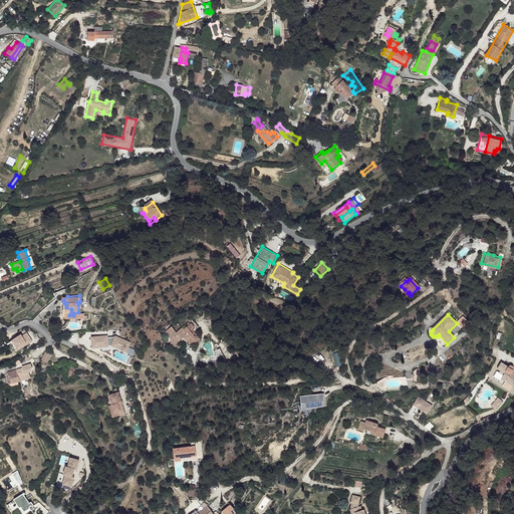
[(469,322),(464,316),(460,320),(465,325),(469,322)]
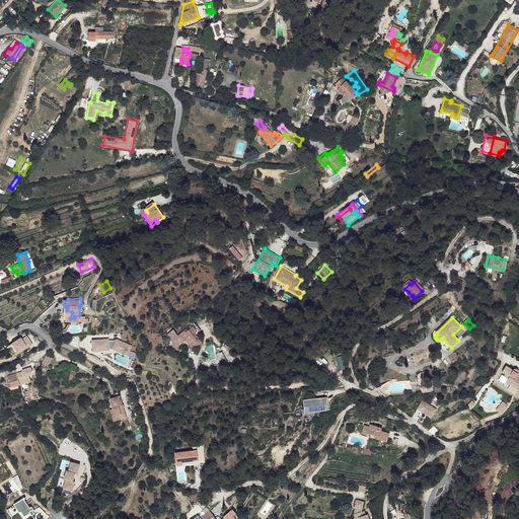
[(464,323),(461,326),(466,331),(469,328),(464,323)]
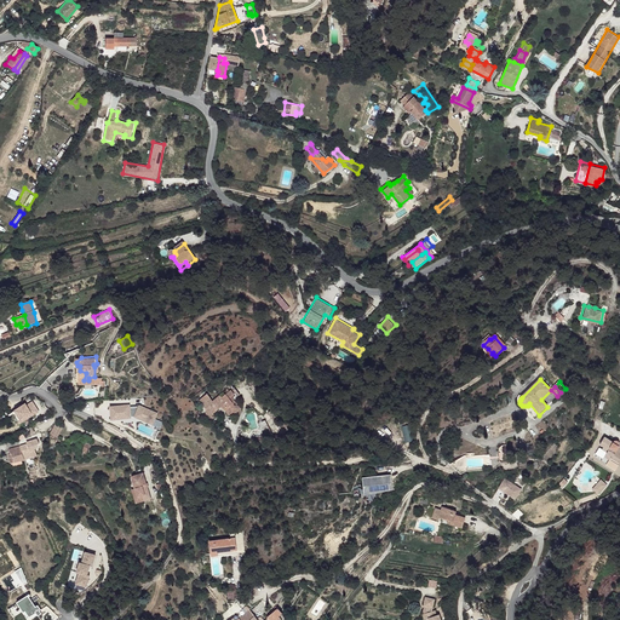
[(235,389),(234,388),(220,399),(218,396),(206,403),(208,407),(202,412),(211,420),(216,417),(213,414),(222,407),(229,415),(234,412),(231,407),(233,402),(233,400),(234,390),(235,389)]
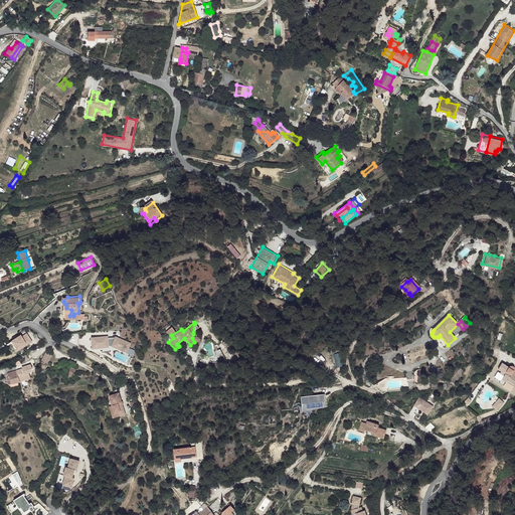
[(27,332),(23,335),(22,333),(9,341),(16,352),(33,341),(27,332)]
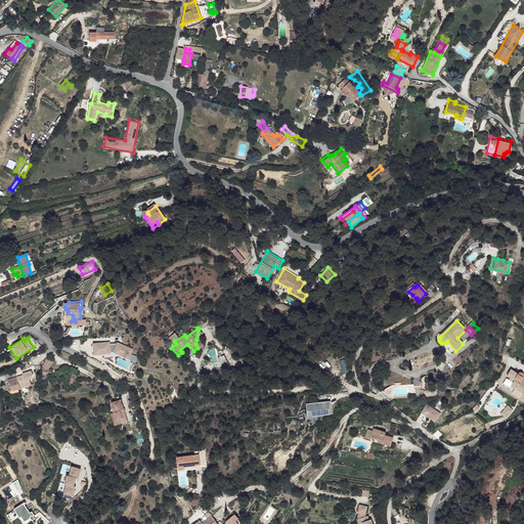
[(205,346),(197,338),(197,340),(201,345),(198,348),(199,351),(205,346)]
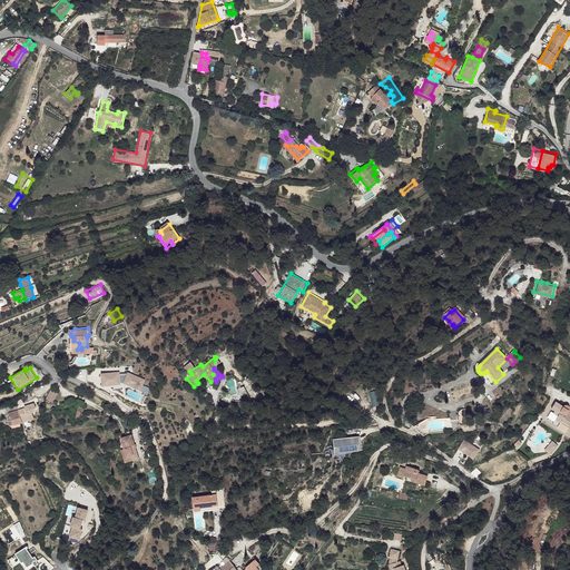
[(118,371),(101,372),(102,385),(124,383),(141,390),(146,379),(128,372),(123,373),(118,371)]
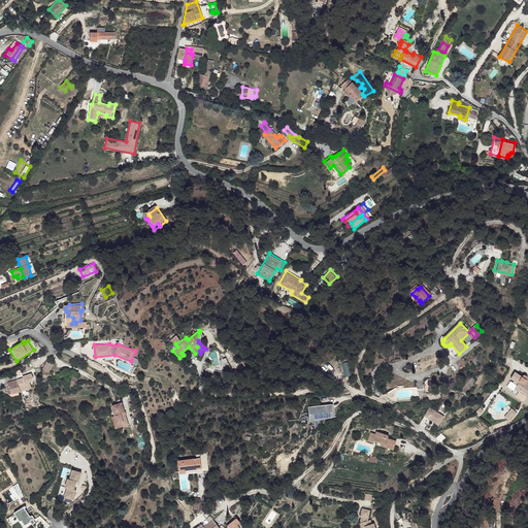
[(224,368),(229,366),(226,358),(221,360),(224,368)]
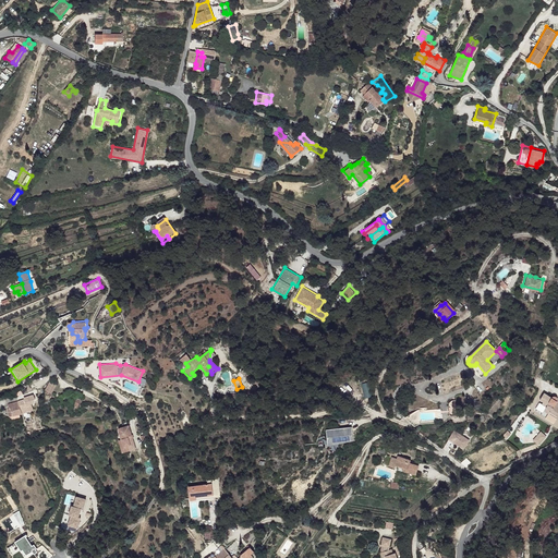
[(51,381),(45,390),(51,395),(57,385),(51,381)]
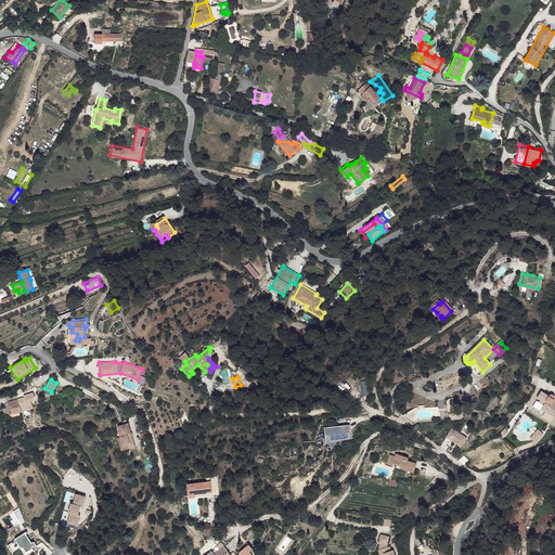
[(366,379),(359,382),(362,396),(370,395),(366,379)]
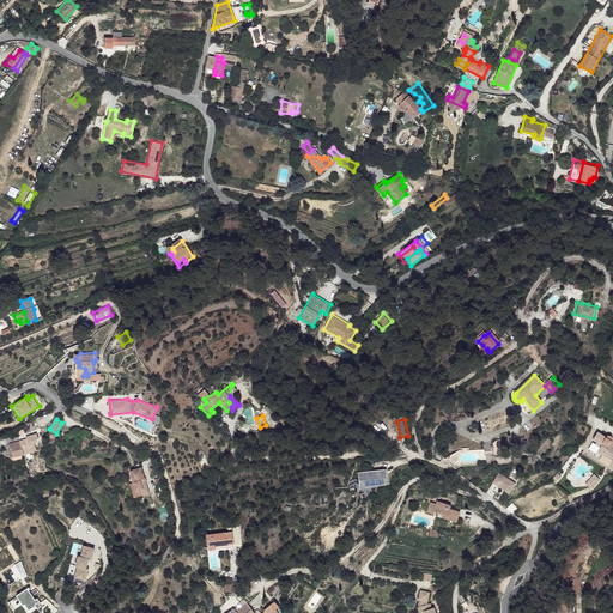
[(606,438),(598,432),(593,439),(601,444),(599,448),(605,450),(602,455),(611,460),(612,456),(612,442),(612,439),(612,438),(611,437),(610,436),(608,436),(607,437),(606,438)]
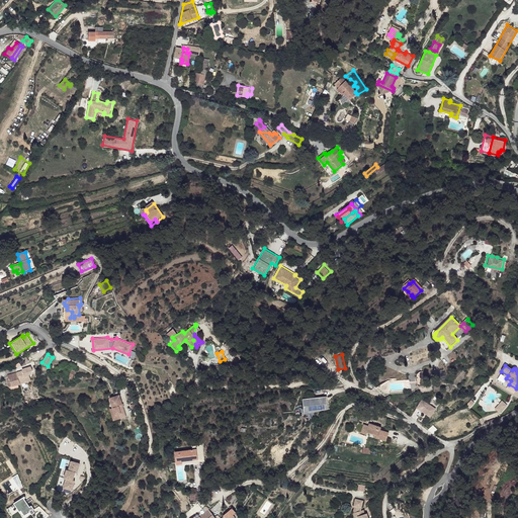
[(22,371),(16,372),(20,384),(26,382),(25,377),(22,371)]
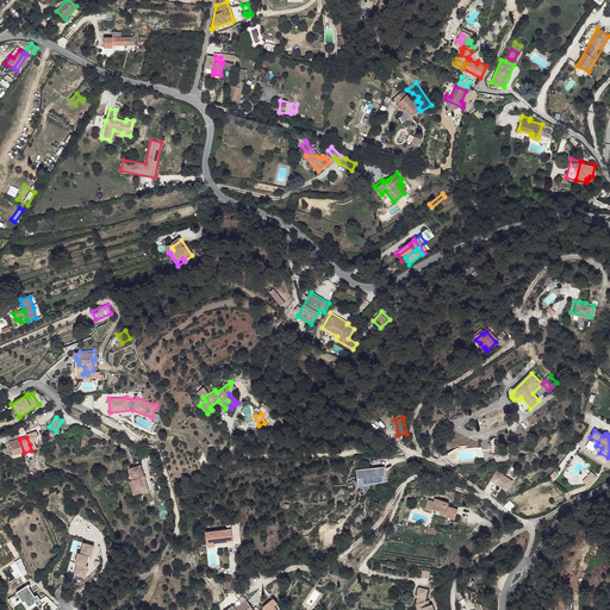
[(19,439),(8,442),(11,447),(7,447),(11,455),(24,453),(19,439)]
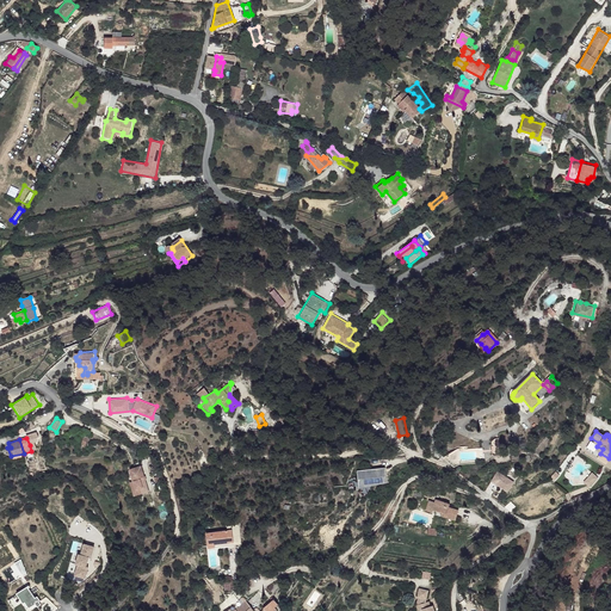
[(461,464),(461,449),(445,457),(456,467),(461,464)]
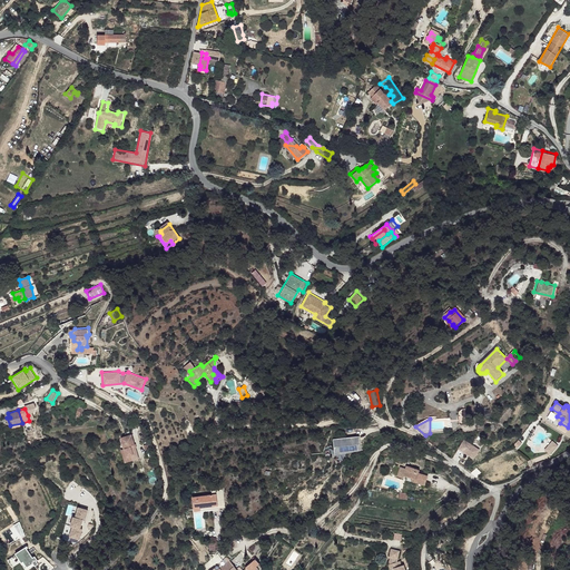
[(131,435),(121,440),(125,450),(124,451),(127,461),(128,464),(139,460),(131,435)]
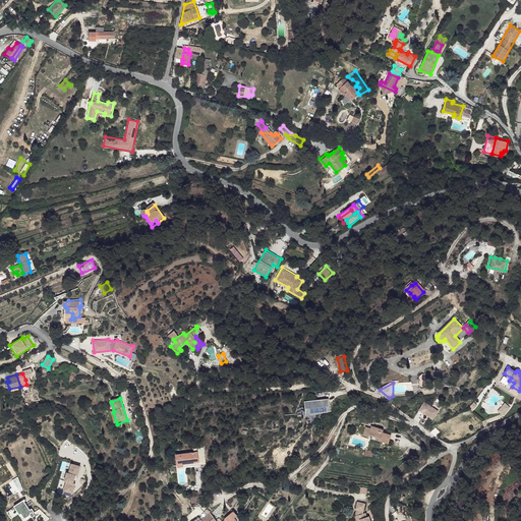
[(329,400),(305,402),(307,417),(330,412),(329,400)]
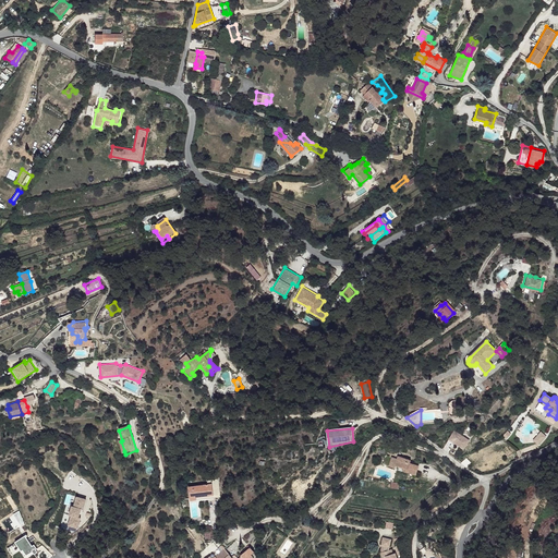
[(455,431),(449,439),(456,444),(464,449),(470,440),(455,431)]
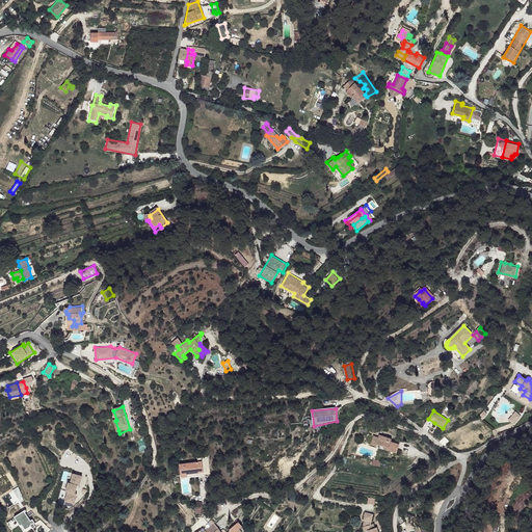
[(514,425),(521,415),(514,410),(508,421),(514,425)]
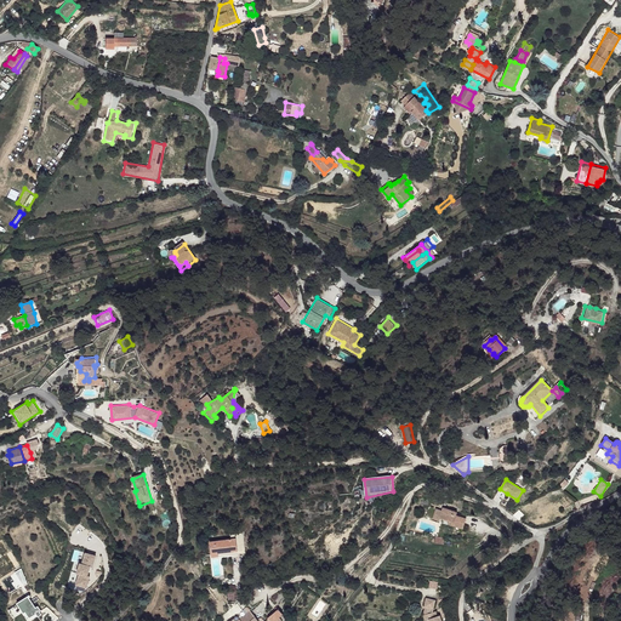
[(500,489),(496,494),(503,499),(507,494),(500,489)]
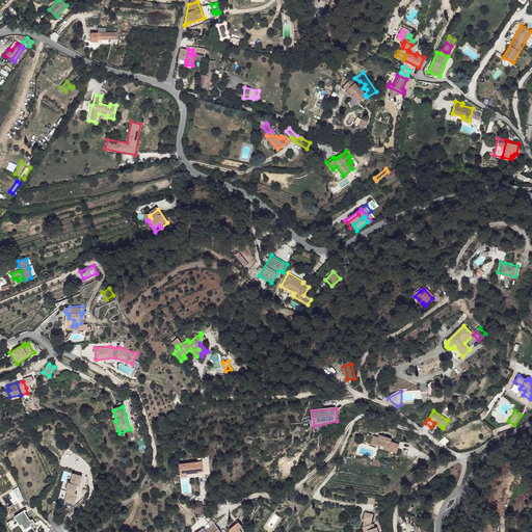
[(369,445),(368,454),(373,455),(373,452),(383,455),(383,457),(394,459),(396,450),(387,448),(388,445),(375,443),(374,446),(369,445)]
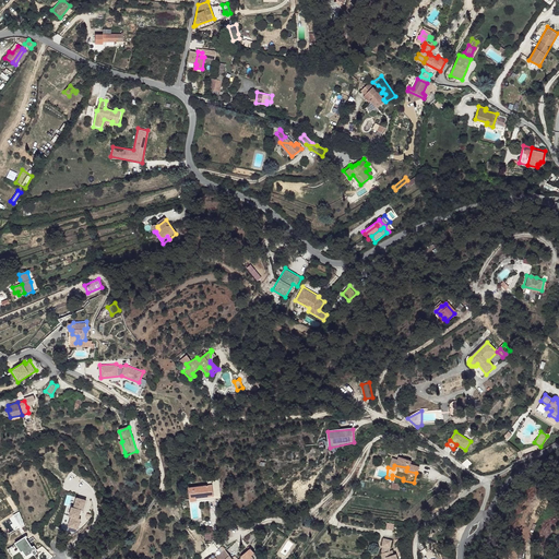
[(207,485),(189,488),(190,499),(214,496),(214,498),(222,498),(219,479),(207,482),(207,485)]
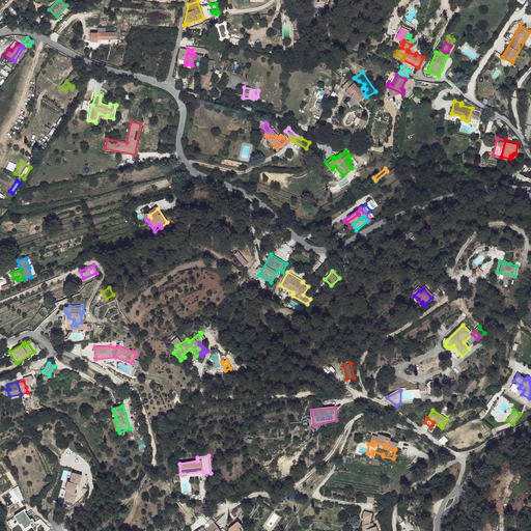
[(73,471),(63,499),(74,502),(83,474),(73,471)]
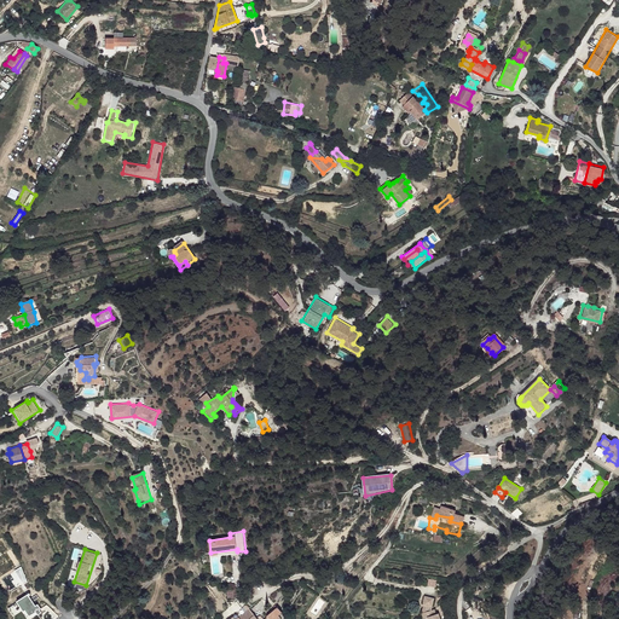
[(28,617),(41,609),(38,603),(35,605),(29,593),(18,599),(28,617)]
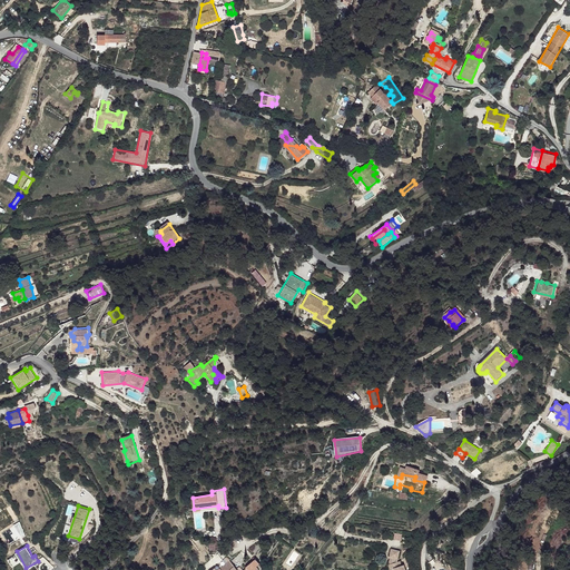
[(399,552),(392,551),(390,559),(391,559),(395,560),(397,560),(399,552)]
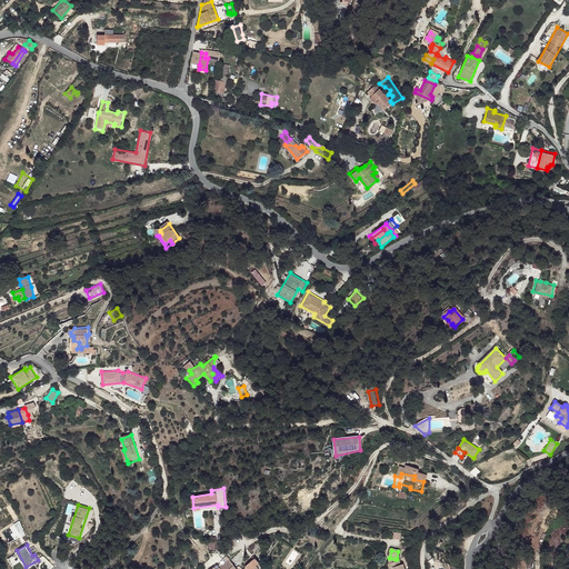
[(255,558),(245,566),(246,567),(248,568),(250,568),(256,566),(258,562),(255,558)]
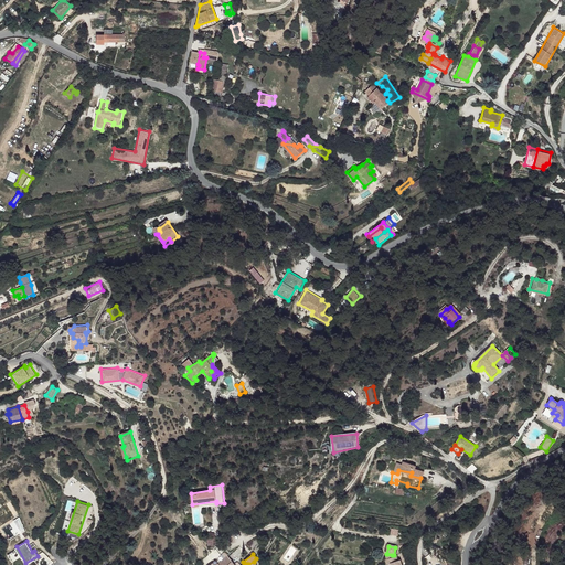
[(227,564),(232,562),(227,555),(219,563),(221,564),(227,564)]
